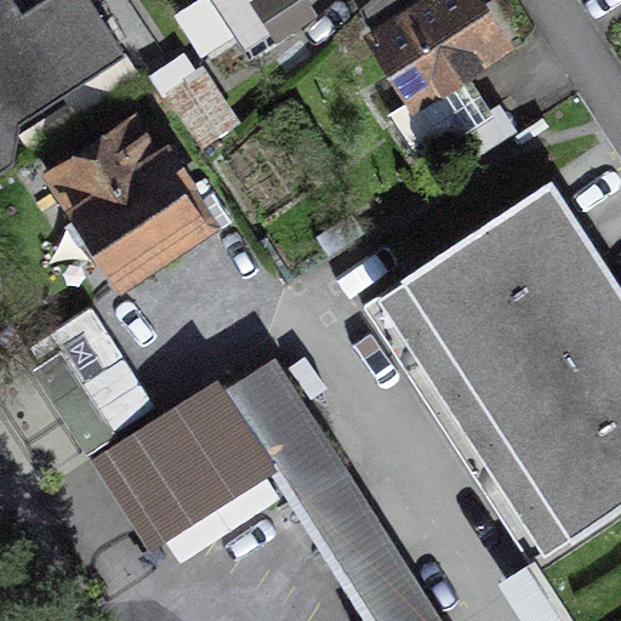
[(0,0),(0,163),(16,154),(22,109),(124,44),(92,0),(33,0),(20,9),(13,0),(0,0)]
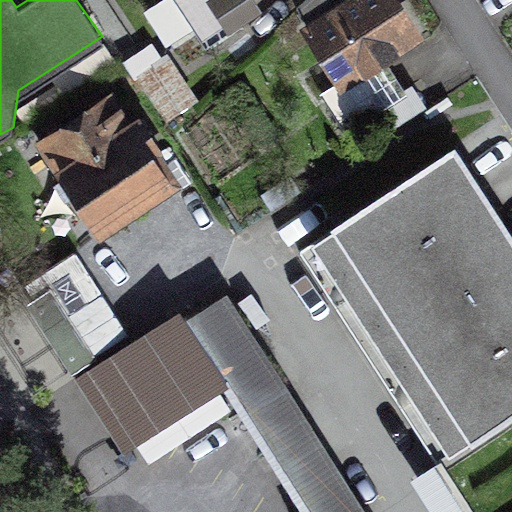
[(173,0),(203,46),(262,7),(257,0),(173,0)]
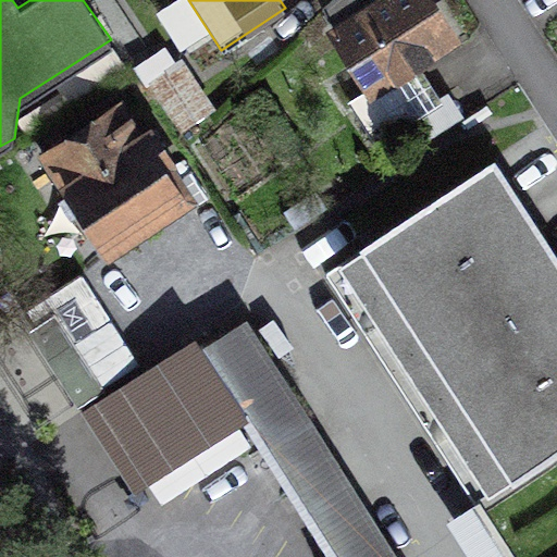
[(326,24),(370,94),(463,36),(440,0),(326,0),(322,4),(332,21),(326,24)]
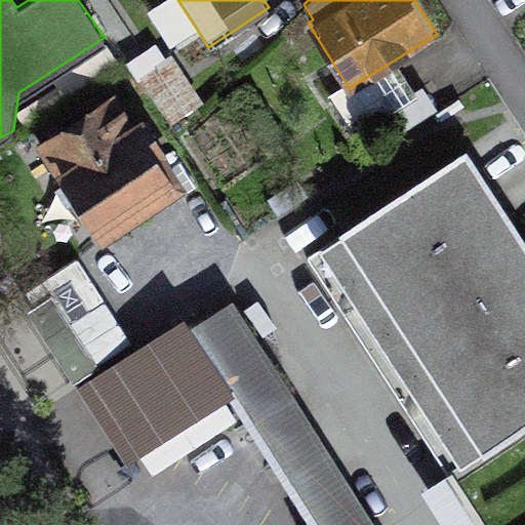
[(36,140),(101,240),(190,183),(143,111),(132,117),(115,89),(36,140)]
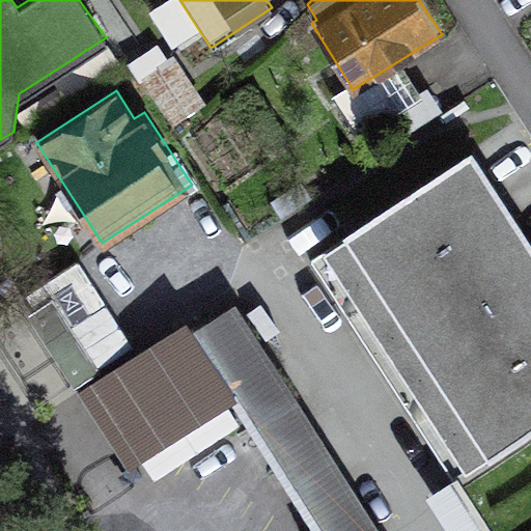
[(530,244),(472,156),(320,254),(471,481),(530,441),(530,244)]
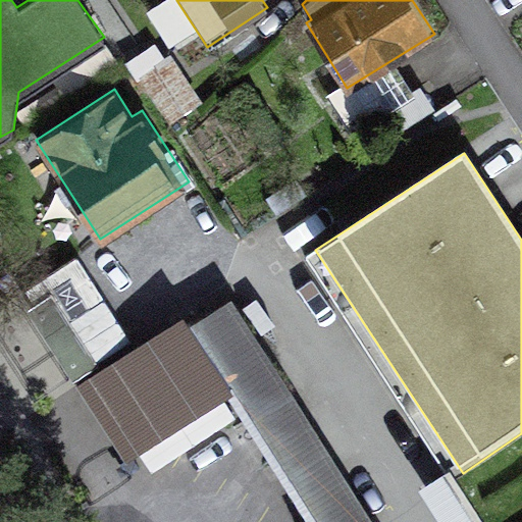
[(77,379),(135,341),(82,264),(24,303),(77,379)]
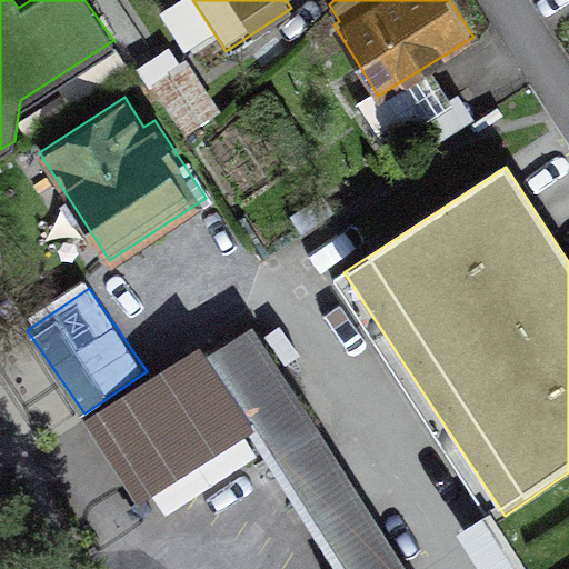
[(82,423),(137,508),(249,437),(333,568),(407,568),(253,329),(206,359),(199,349),(82,423)]
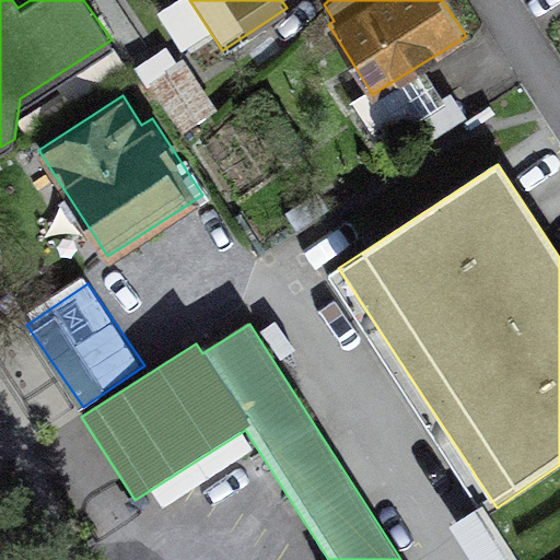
All buildings are outlined.
